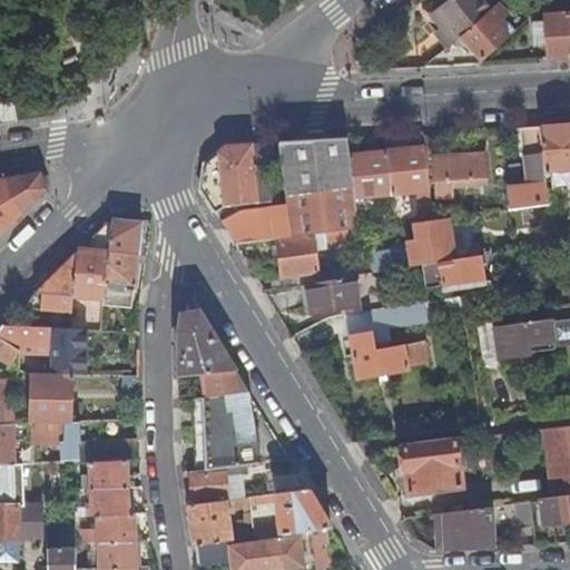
[(446,0),(431,12),(451,37),(491,0),(446,0)]
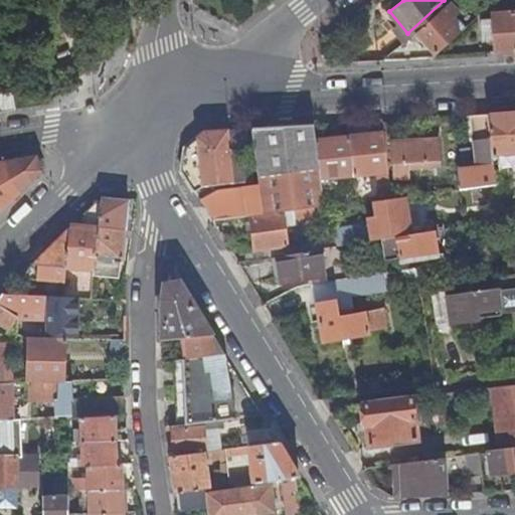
[(448,4),(445,0),(444,0),(407,33),(410,37),(448,4)]
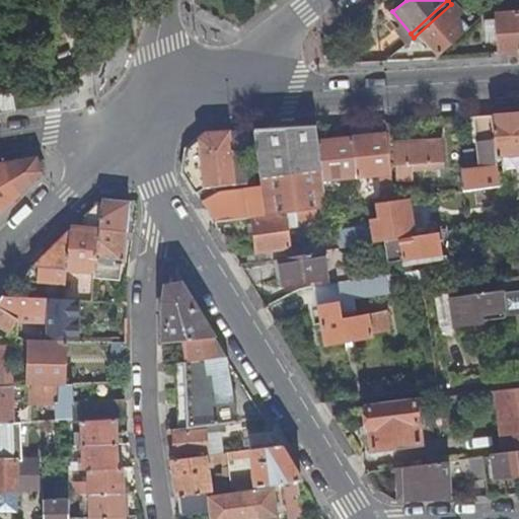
[(498,31),(498,38),(499,55),(518,53),(518,12),(497,15),(490,19),(490,31),(498,31)]
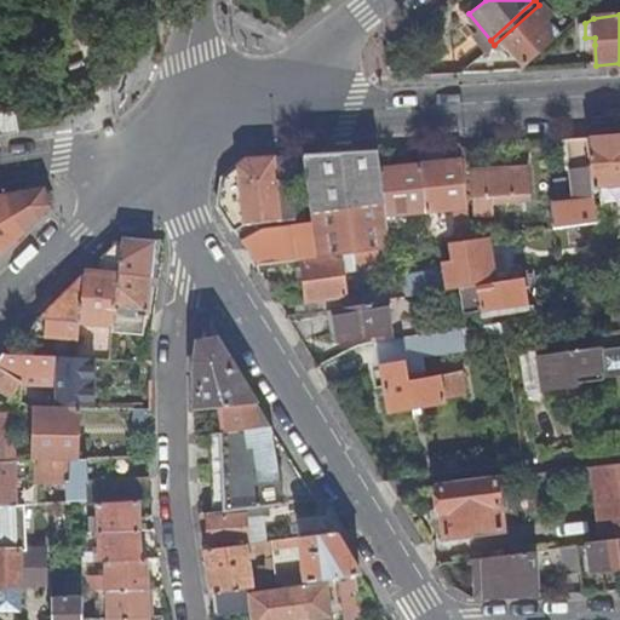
[(500,42),(524,67),(567,29),(561,24),(549,36),(529,16),(500,42)]
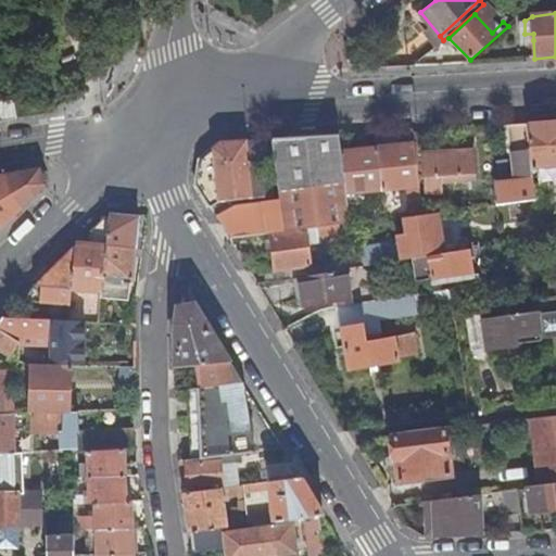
[(0,105),(0,123),(16,122),(14,104),(0,105)]
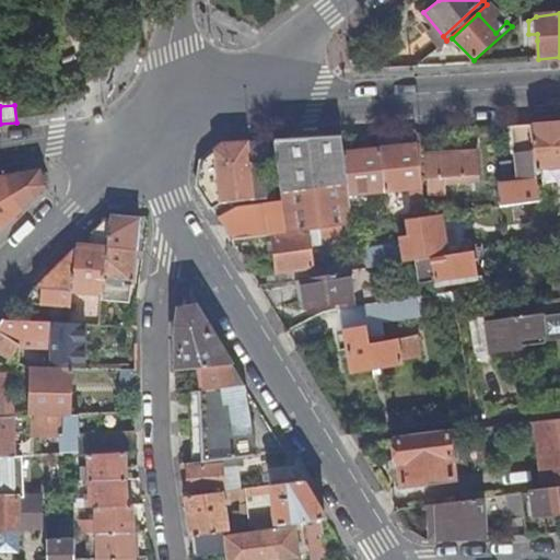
[(535,171),(559,167),(559,123),(555,124),(529,125),(535,171)]
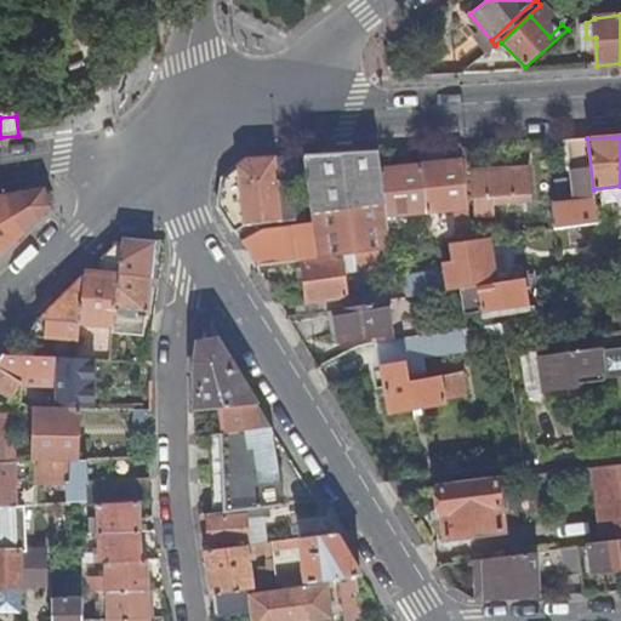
[(584,204),(552,206),(556,229),(598,223),(593,189),(587,138),(568,141),(573,177),(580,177),(584,204)]
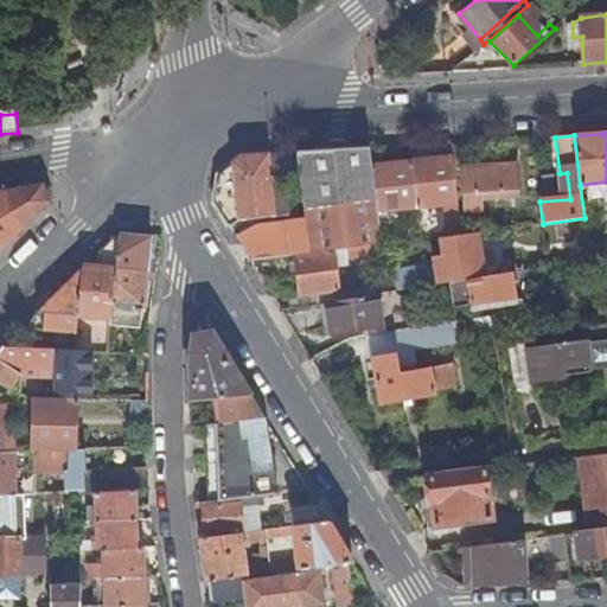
[(315,152),(288,153),(293,184),(301,183),(306,213),(307,213),(308,219),(256,225),(235,236),(242,246),(253,263),(295,257),(313,255),(371,247),(383,246),(382,237),(378,212),(372,167),(369,148),(334,151),(336,159),(315,160),(315,152)]
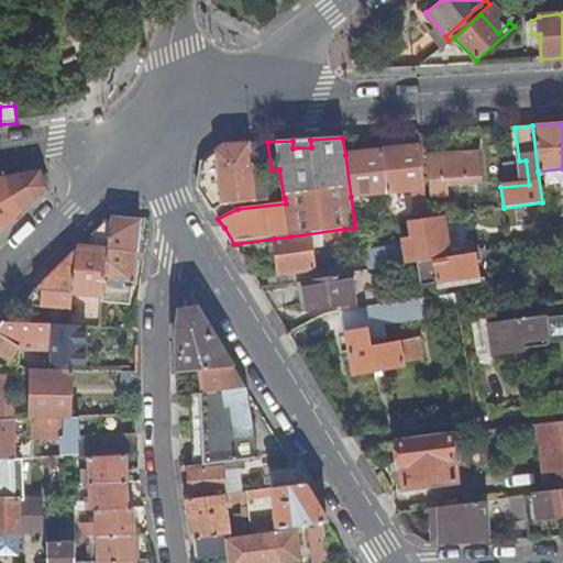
[(223,205),(256,201),(249,143),(236,144),(224,145),(201,163),(198,188),(213,211),(223,205)]
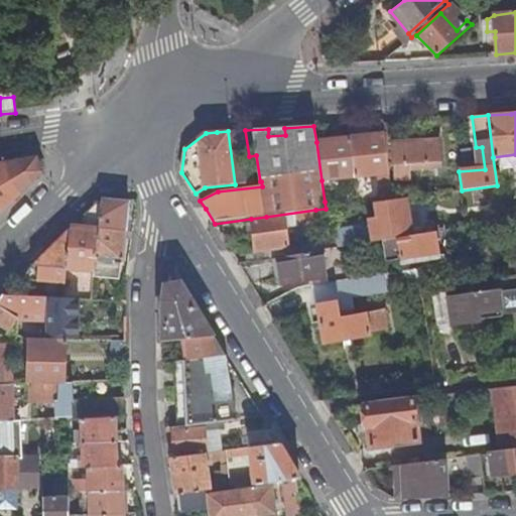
[(235,184),(245,183),(238,131),(228,131),(235,184)]
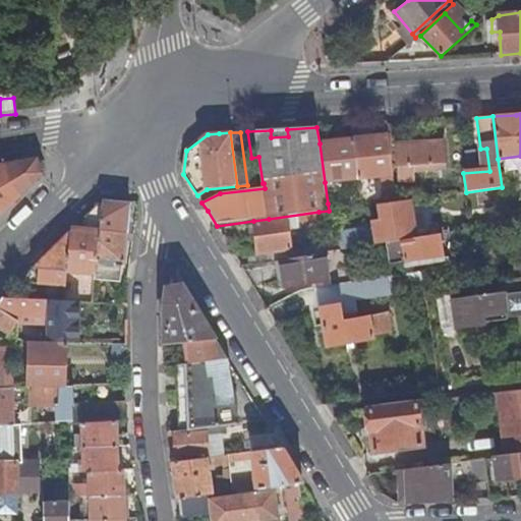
[(394,174),(388,136),(353,139),(358,178),(394,174)]
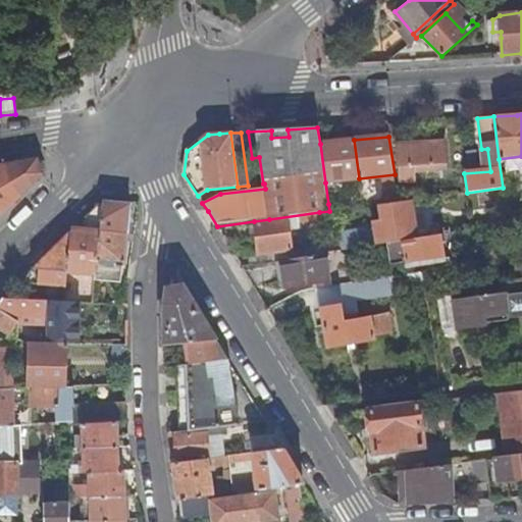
[(320,144),(325,183),(359,178),(354,140),(320,144)]
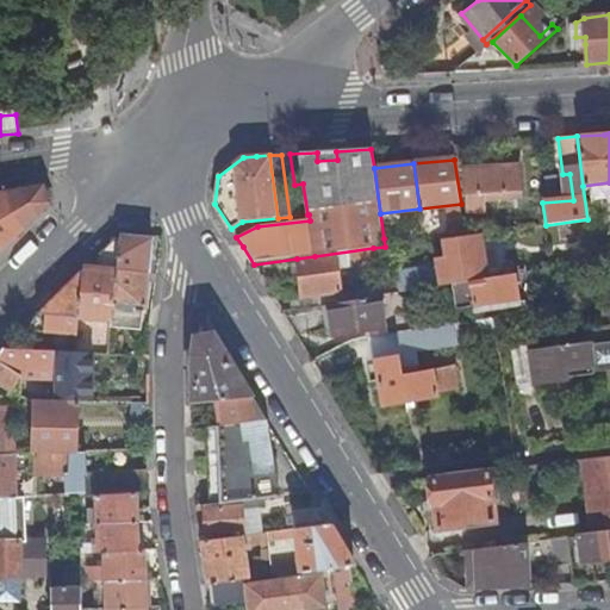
[(520,166),(464,169),(466,213),(486,212),(485,194),(502,193),(502,200),(523,199),(520,166)]
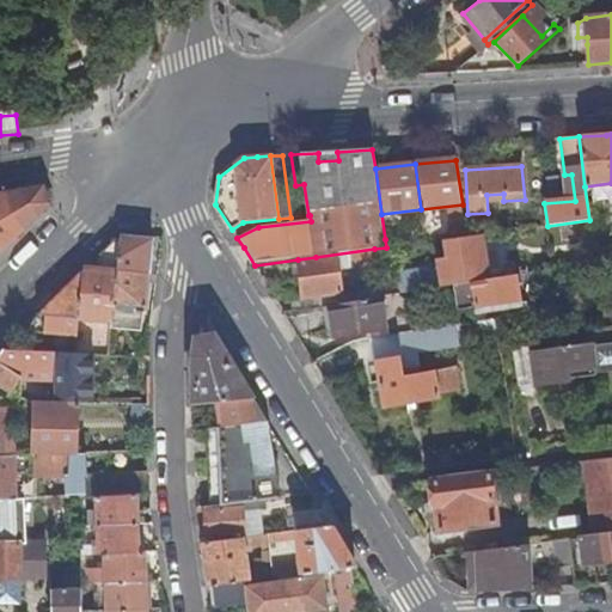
[(0,193),(0,250),(0,251),(35,216),(48,203),(43,187),(0,193)]
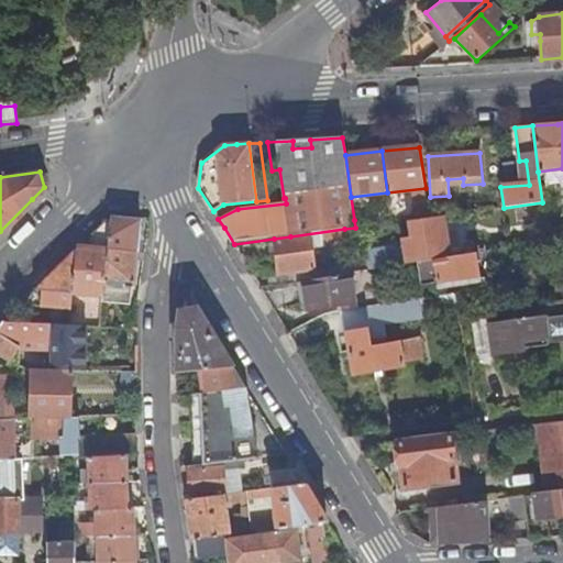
[(103,295),(108,247),(111,214),(47,278),(36,288),(73,291),(103,295)]
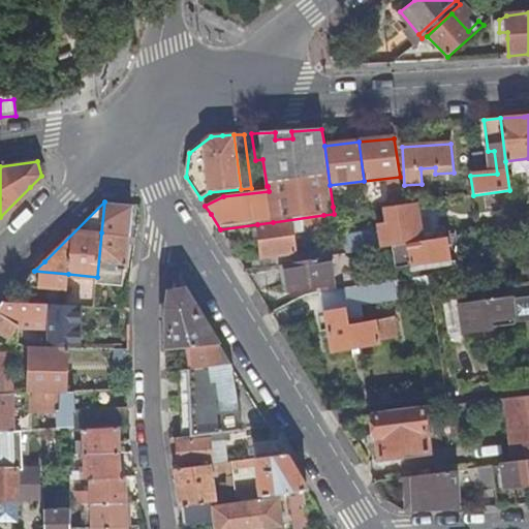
[(101,232),(130,237),(133,205),(117,203),(104,201),(101,232)]
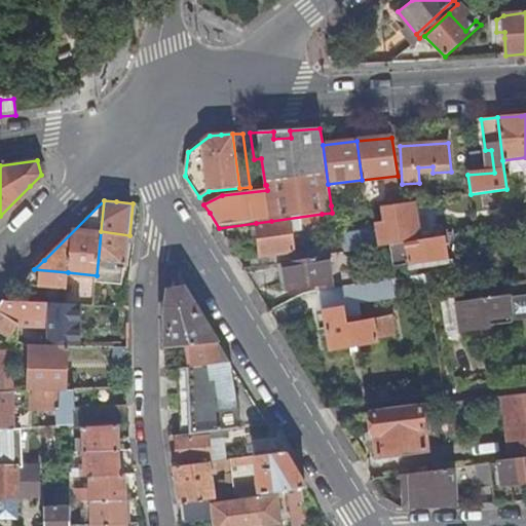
[(340,237),(342,253),(349,252),(366,250),(389,246),(420,240),(414,202),(380,208),(382,222),(374,224),(375,231),(340,237)]
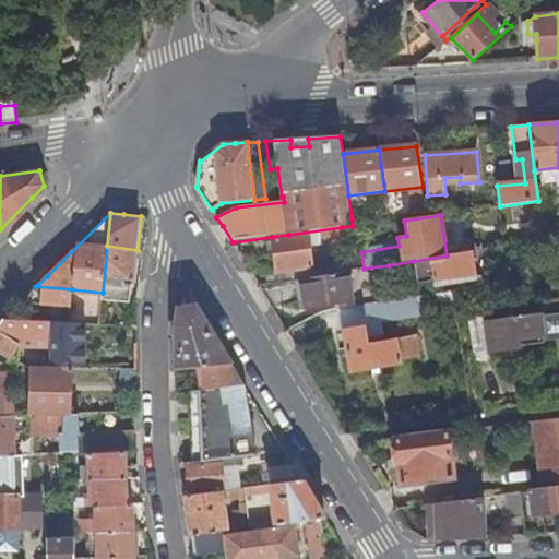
[(288,235),(272,237),(277,273),(313,268),(310,245),(321,242),(321,237),(329,236),(329,238),(343,236),(342,227),(288,235)]
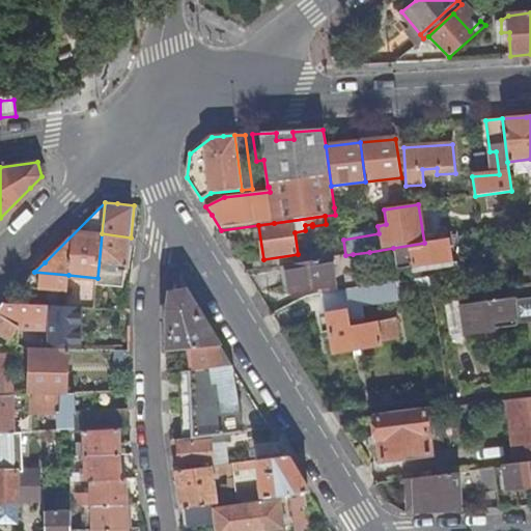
[(98,278),(96,284),(122,287),(124,268),(127,269),(130,245),(136,246),(138,238),(131,238),(102,233),(98,278)]
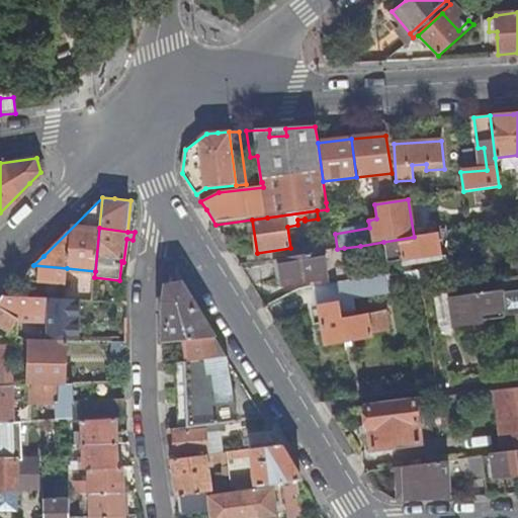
[(458,237),(456,231),(456,230),(414,237),(383,242),(387,263),(441,254),(441,253),(452,250),(451,238),(458,237)]
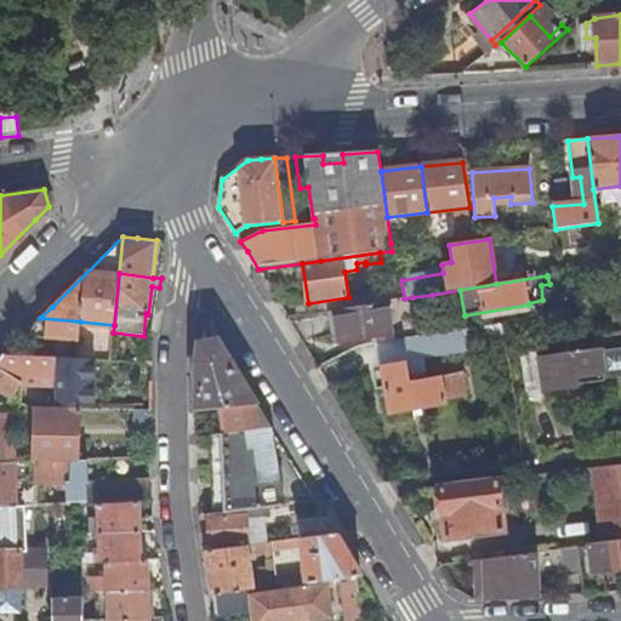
[(412,297),(412,305),(433,301),(432,295),(412,297)]
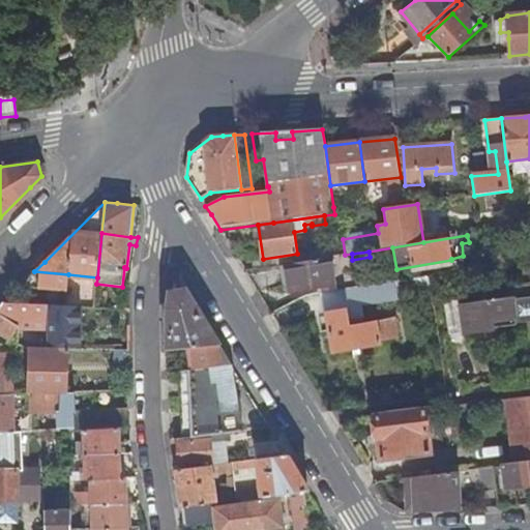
[(321,292),(332,291),(327,258),(285,265),(289,292),(321,287),(321,292)]
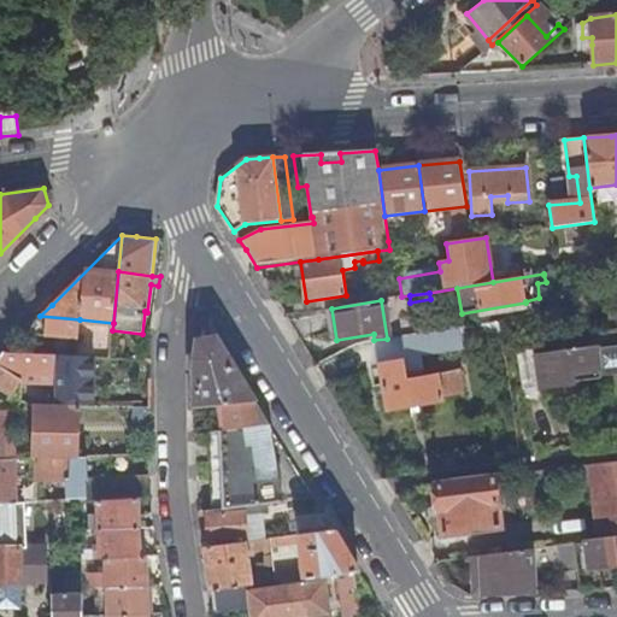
[(80,319),(40,316),(23,334),(78,339),(80,319)]
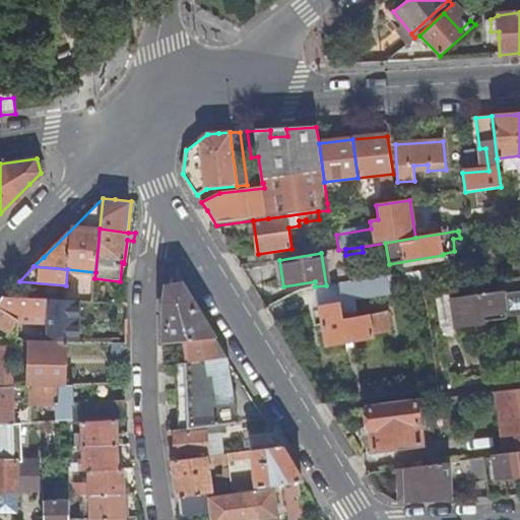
[(368,299),(365,279),(349,281),(326,285),(315,286),(325,345),(373,337),(372,335),(390,332),(387,313),(356,318),(355,313),(340,315),(338,304),(368,299)]
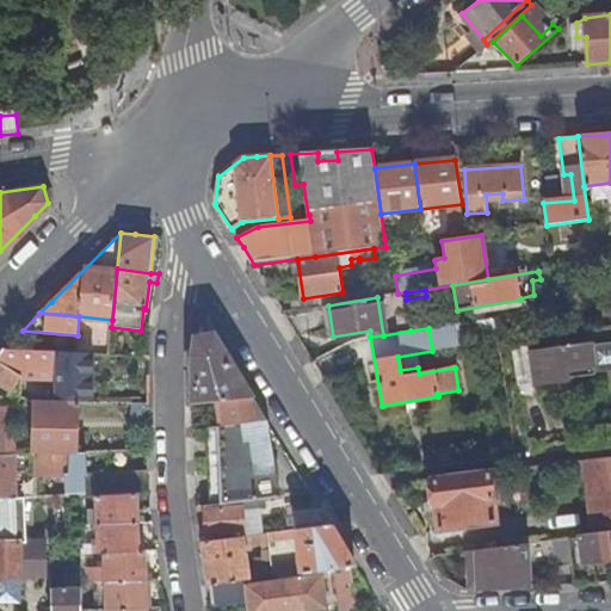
[(193,357),(193,405),(221,402),(253,400),(233,368),(217,341),(214,335),(196,338),(193,357)]
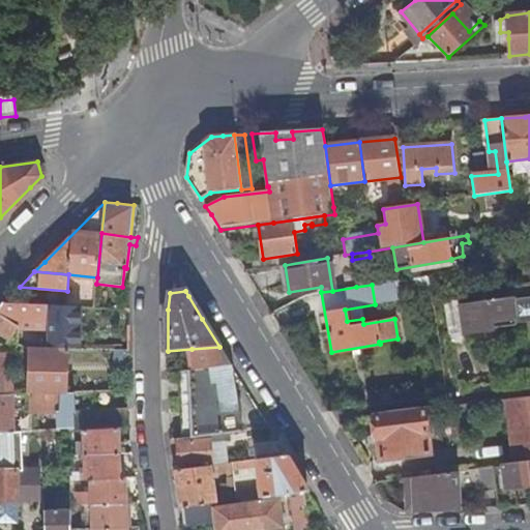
[(460,304),(458,295),(443,297),(448,332),(462,330),(463,333),(517,325),(514,316),(527,314),(525,296),(460,304)]
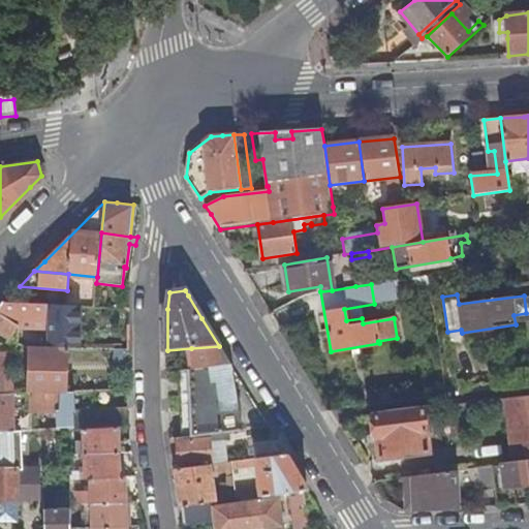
[(47,329),(48,303),(5,301),(0,305),(0,334),(9,339),(16,331),(16,327),(47,329)]
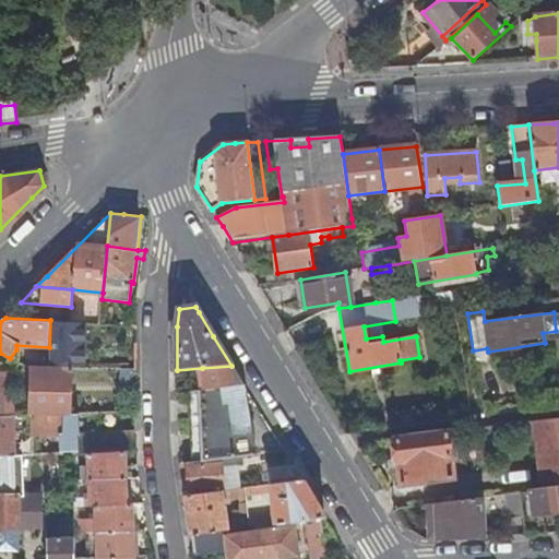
[(85,367),(86,322),(68,321),(50,320),(50,347),(50,366),(73,367),(85,367)]
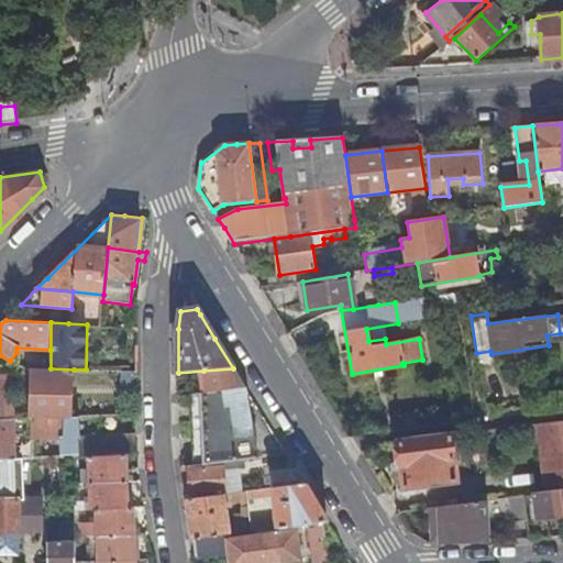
[(30,368),(28,417),(34,417),(33,438),(64,438),(66,438),(67,417),(72,417),(74,370),(51,368),(30,368)]
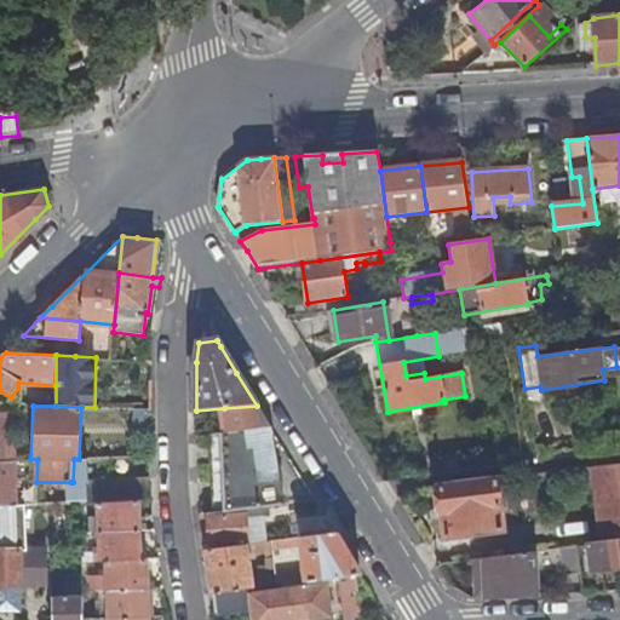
[(257,406),(224,408),(227,432),(270,428),(264,418),(257,406)]
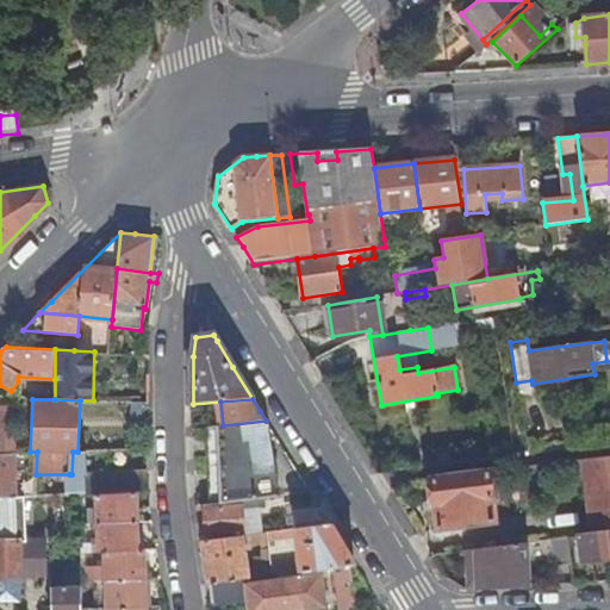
[(0,497),(14,496),(12,408),(0,408),(0,497)]
